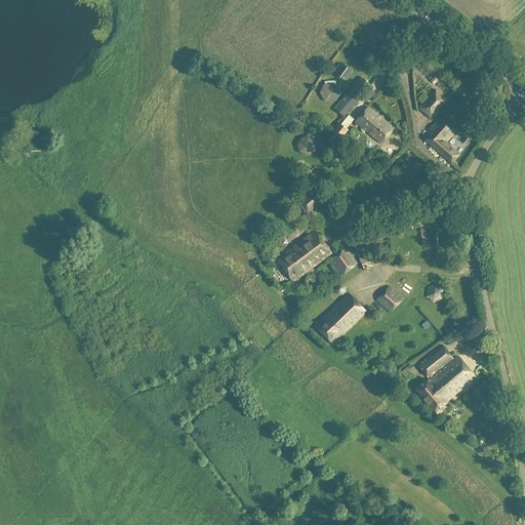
[(342,65),(334,75),(344,82),(352,72),(342,65)]
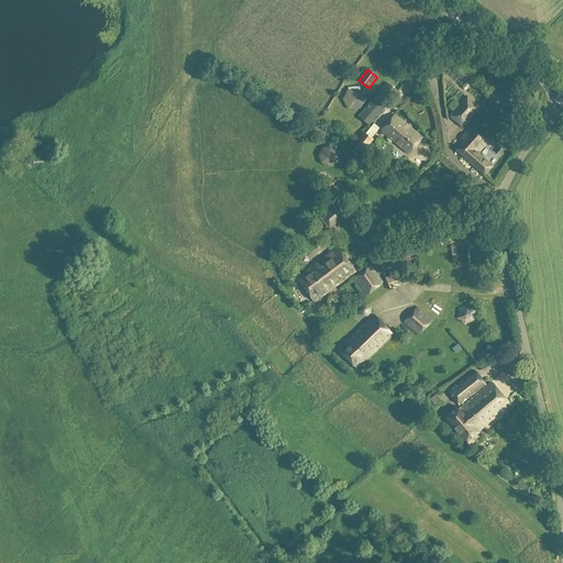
[(368,125),(397,91),(387,84),(359,117),(368,125)]
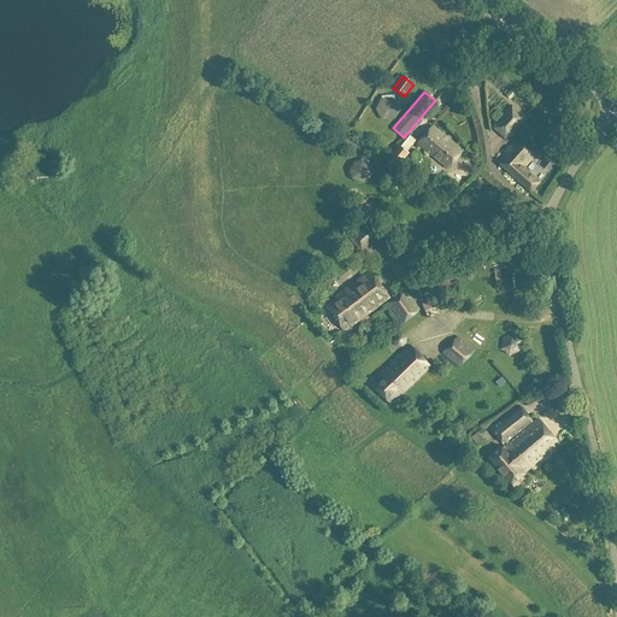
[(381,99),(375,110),(382,121),(394,119),(400,110),(394,99),(381,99)]
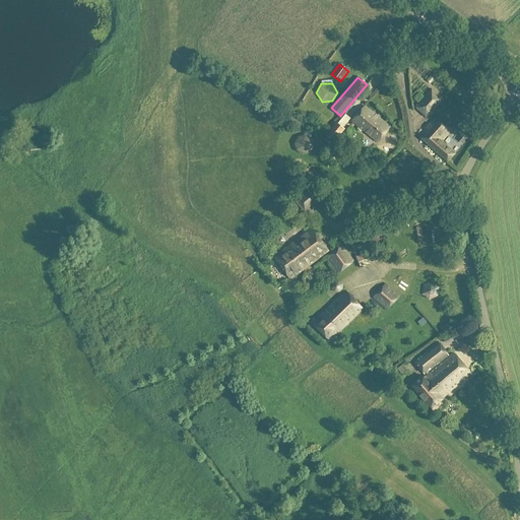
[(426,117),(442,100),(431,90),(415,108),(426,117)]
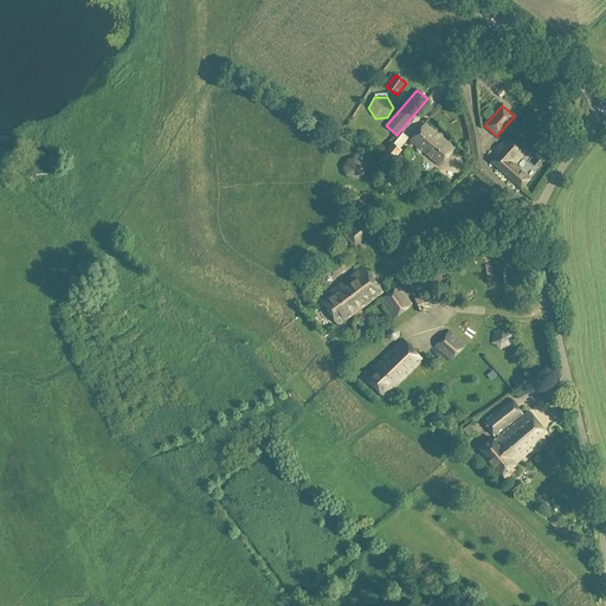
[(487,120),(492,114),(488,109),(482,115),(487,120)]
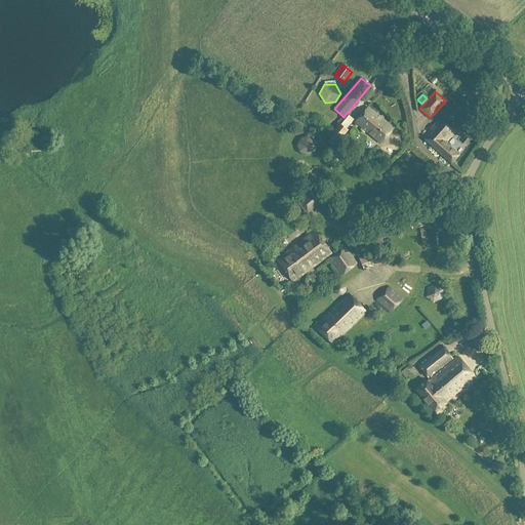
[(394,129),(367,107),(355,122),(381,144),(394,129)]
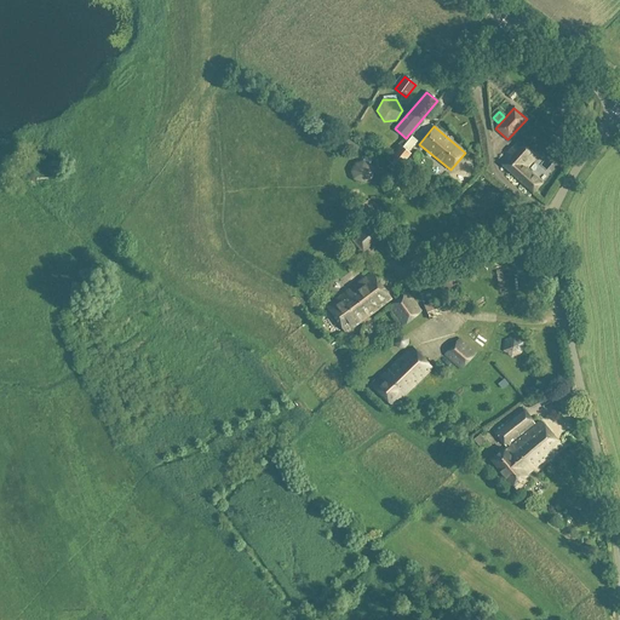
[(524,167),(538,153),(520,138),(499,162),(522,183),(534,193),(543,183),(530,172),(524,167)]
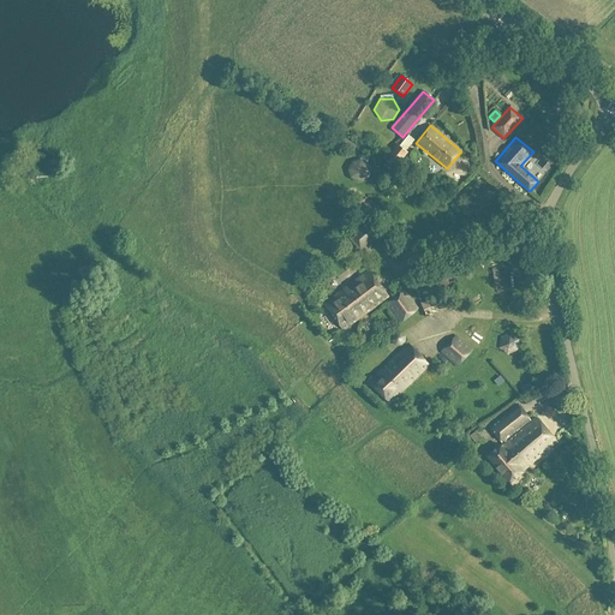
[(396,144),(383,160),(395,169),(408,154),(396,144)]
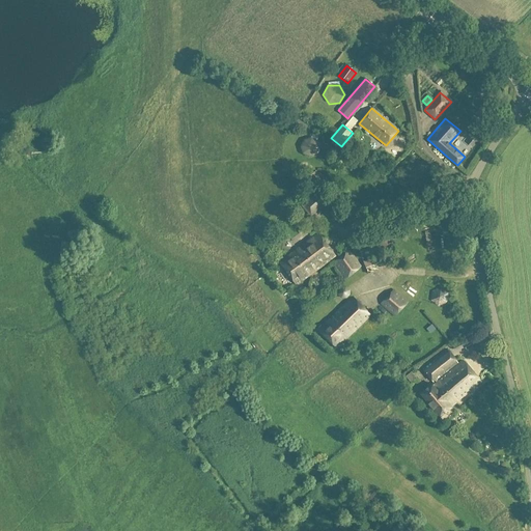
[(467,147),(472,139),(466,136),(460,143),(467,147)]
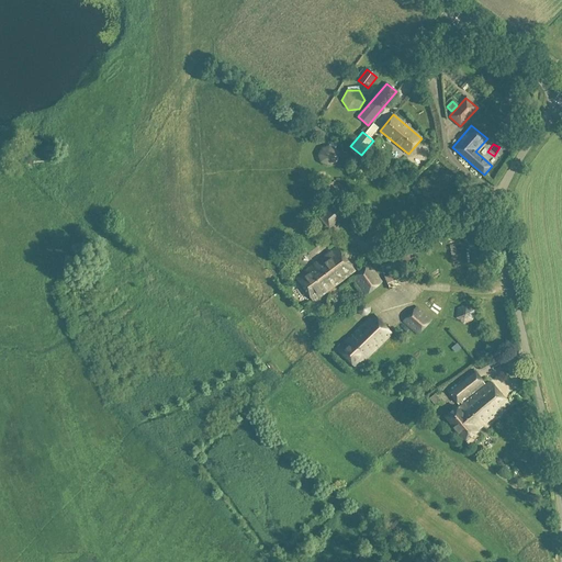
[(339,157),(344,156),(341,148),(337,149),(329,146),(322,147),(317,155),(319,164),(327,167),(335,165),(339,157)]
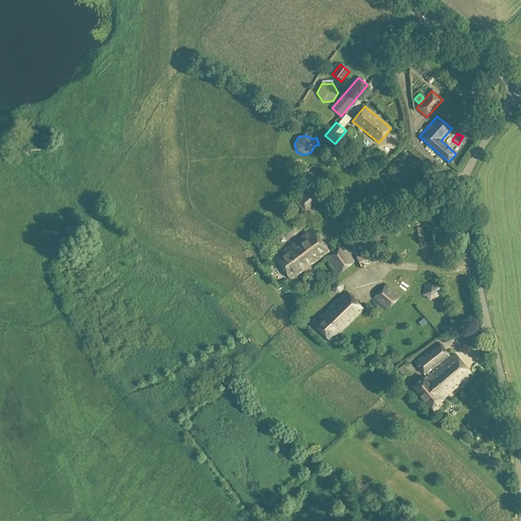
[(305,213),(324,196),(311,187),(295,201),(305,213)]
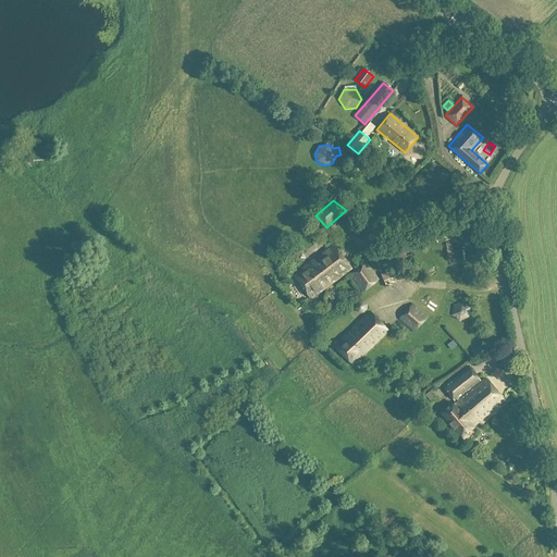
[(362,224),(355,217),(346,224),(354,233),(362,224)]
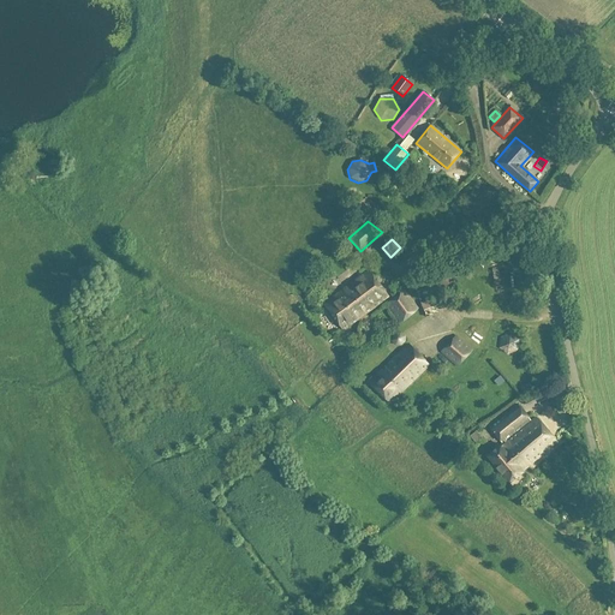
[(342,330),(388,297),(368,270),(323,305),(342,330)]
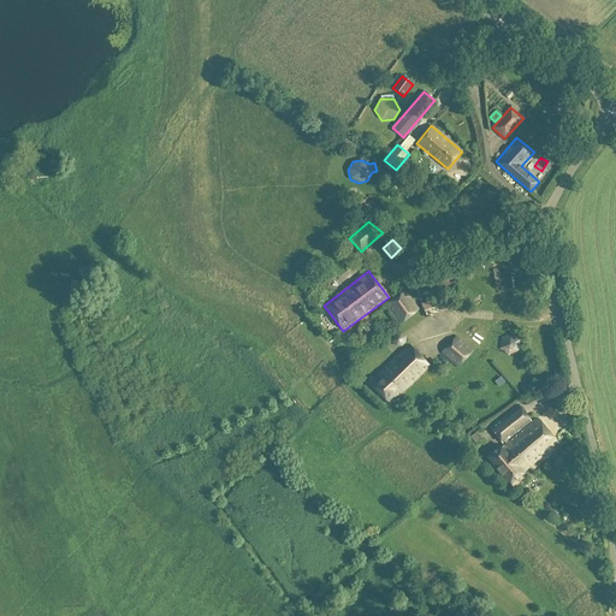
[(457,289),(450,291),(455,302),(462,300),(457,289)]
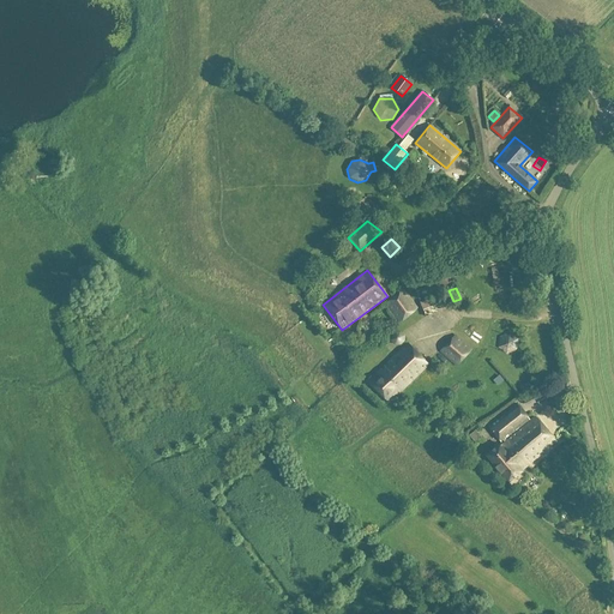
[(479,300),(474,289),(462,296),(467,306),(479,300)]
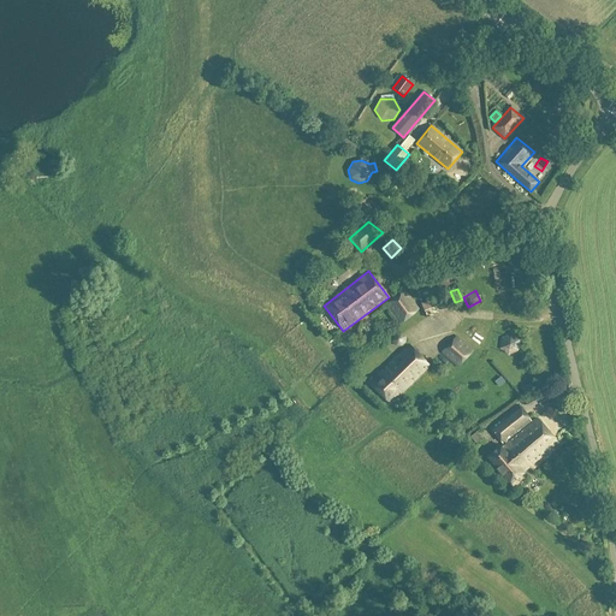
[(418,311),(404,292),(386,304),(401,324),(418,311)]
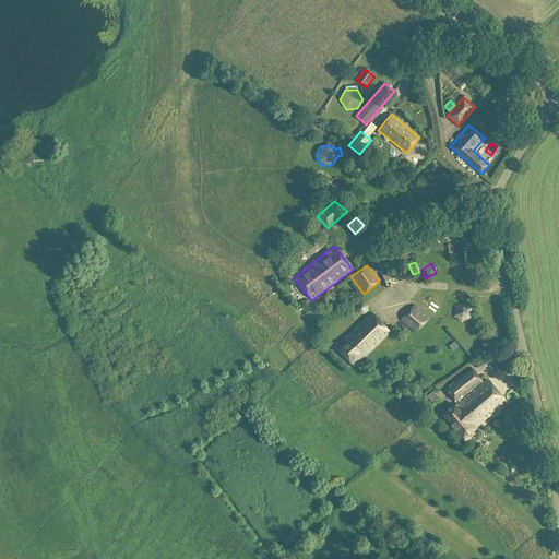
[(356,305),(355,310),(359,314),(365,314),(368,310),(369,306),(364,301),(359,301),(356,305)]
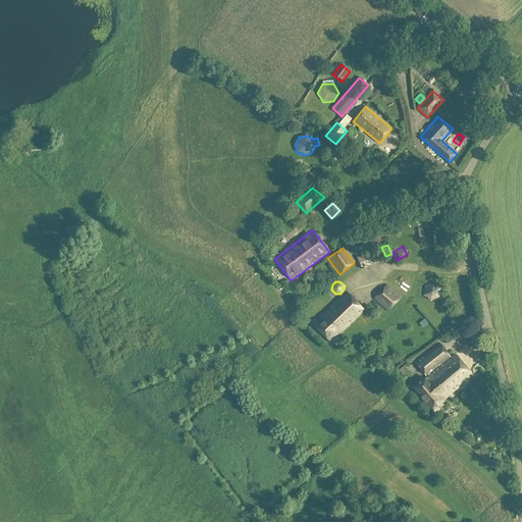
[(435,284),(422,290),(426,303),(440,298),(435,284)]
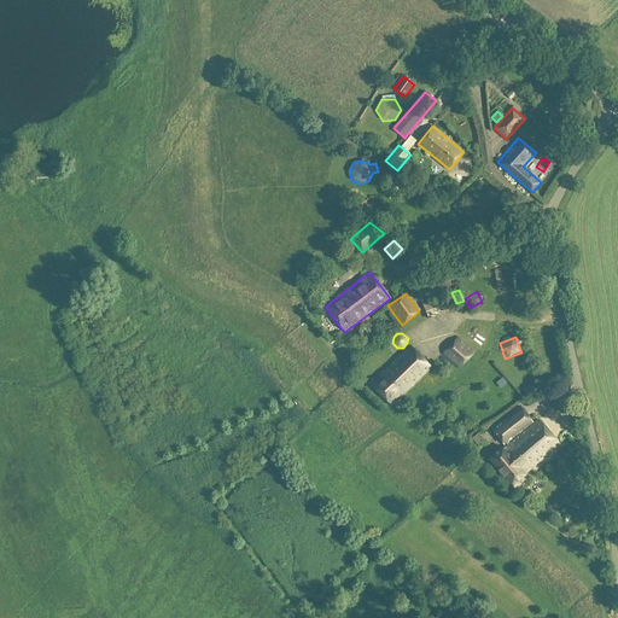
[(460,368),(473,351),(458,338),(443,354),(460,368)]
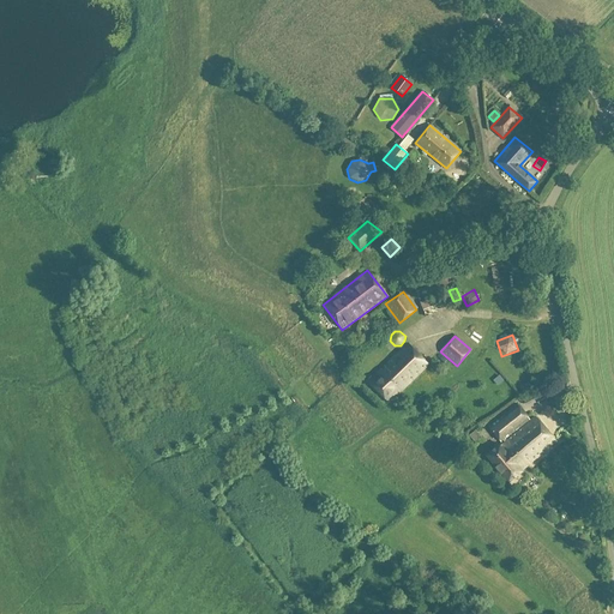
[(336,348),(344,353),(349,344),(341,339),(336,348)]
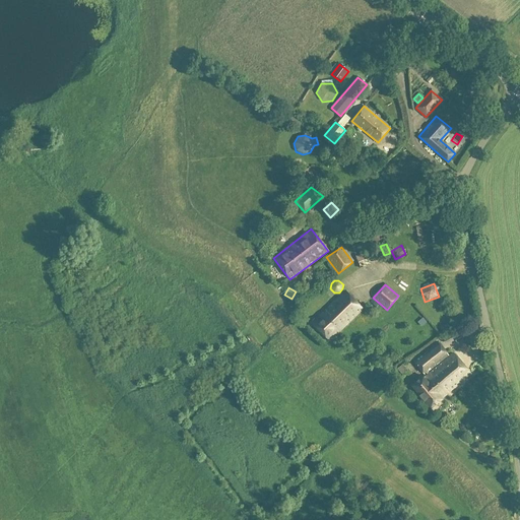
[(328,341),(362,310),(344,293),(312,324),(328,341)]
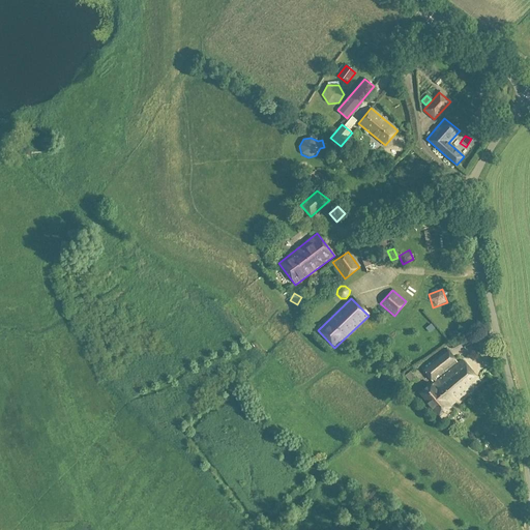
[(433,383),(458,363),(446,349),(421,369),(433,383)]
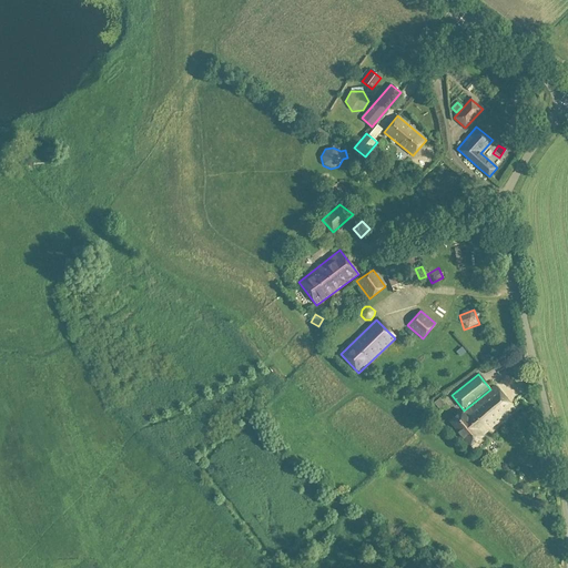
[(483,437),(482,436),(514,409),(495,387),(463,413),(462,412),(449,422),(470,447),(483,437)]
